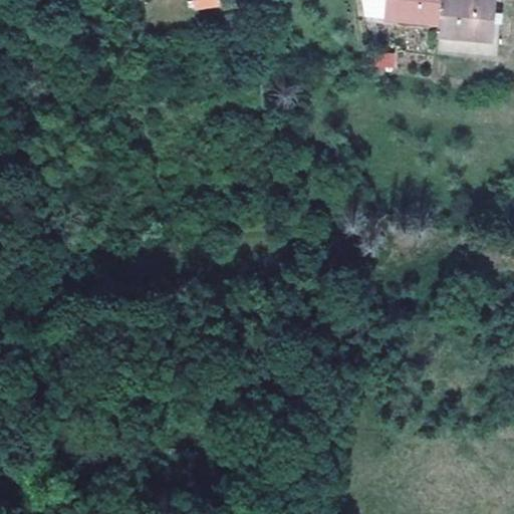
[(191,0),(194,11),(220,5),(218,0),(191,0)]
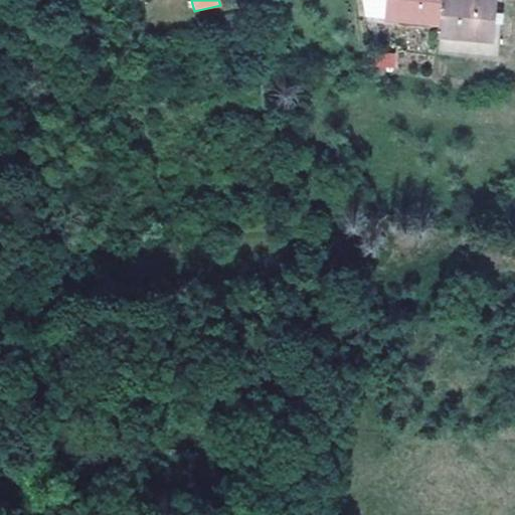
[(385,0),(362,0),(364,16),(384,17),(385,0)]
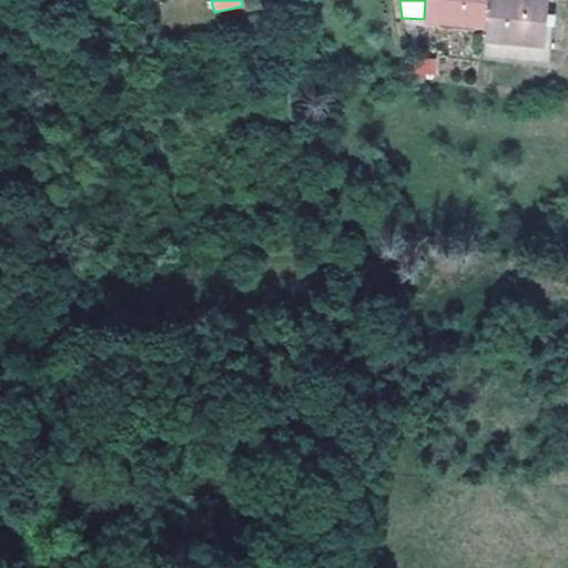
[(425,0),(424,19),(472,23),(484,28),(485,0),(425,0)]
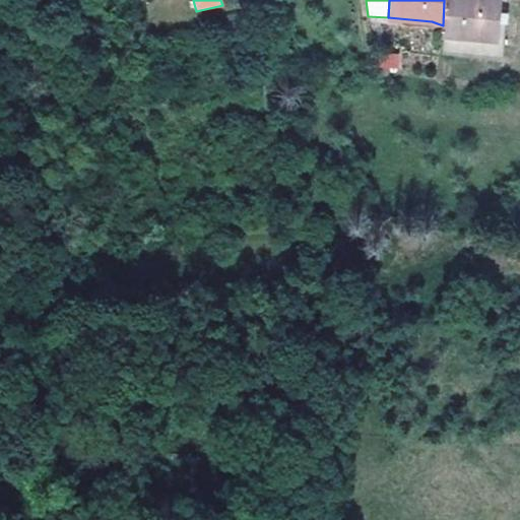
[(501,0),(444,0),(443,25),(441,35),(498,39),(501,0)]
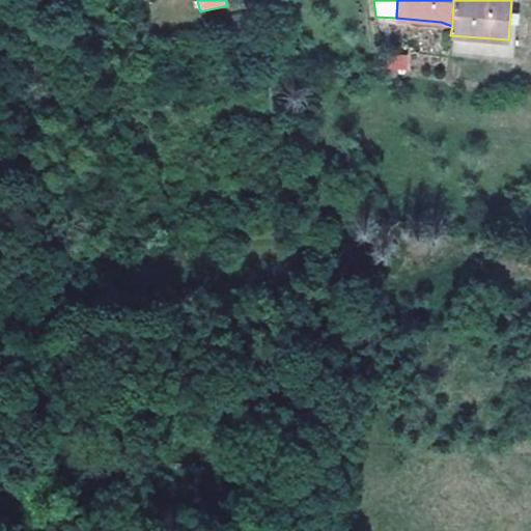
[(406,55),(380,54),(380,68),(406,67),(406,55)]
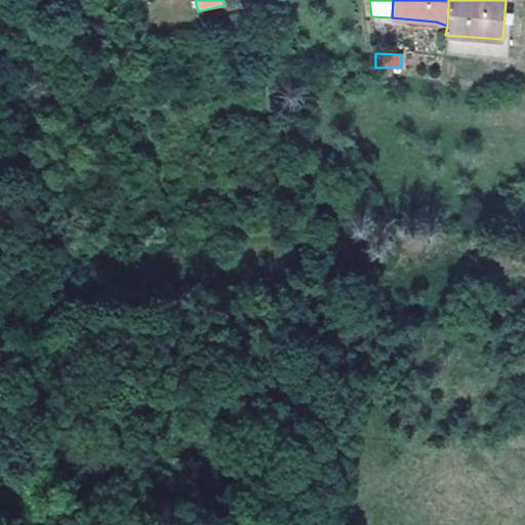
All buildings are outlined.
